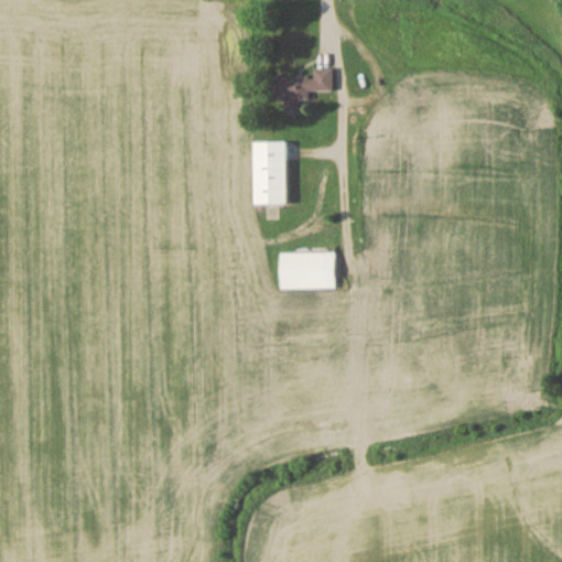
[(267,77),(267,100),(283,100),(283,112),(298,112),(298,100),(305,100),(305,92),(331,92),(331,68),(312,68),(312,77),(267,77)]
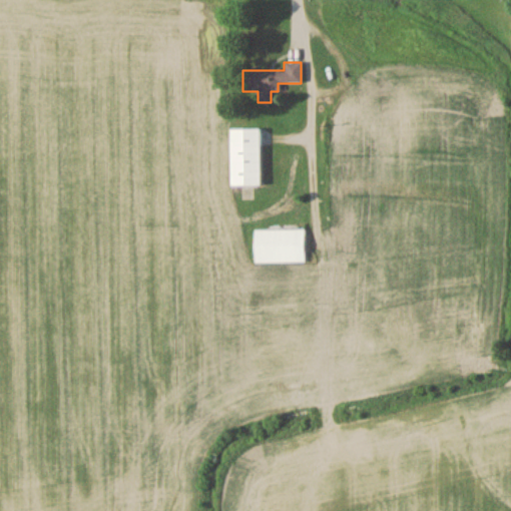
[(382,87),(382,75),(364,74),(364,87),(382,87)]
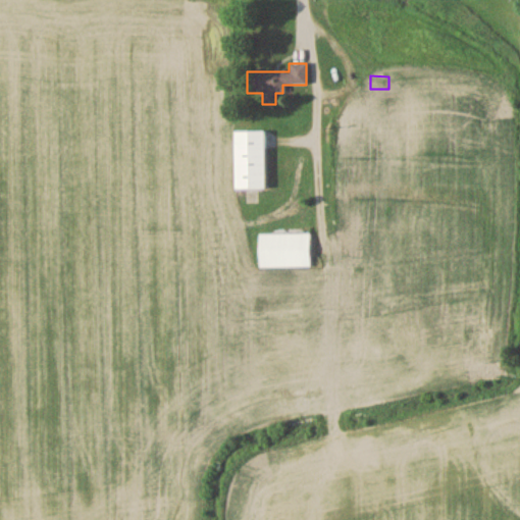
[(234,191),(264,191),(264,131),(234,131),(234,191)]
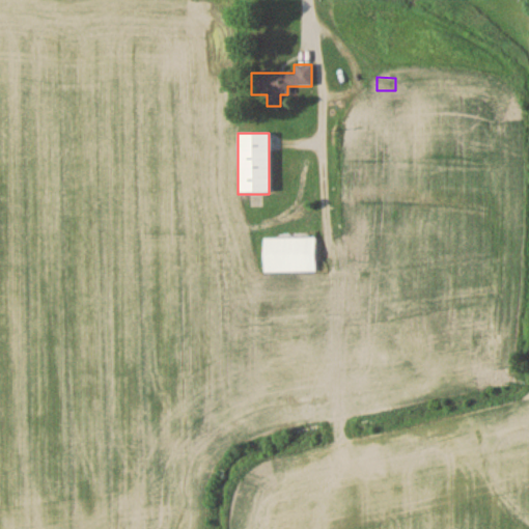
[(314,273),(314,240),(261,240),(261,273),(314,273)]
